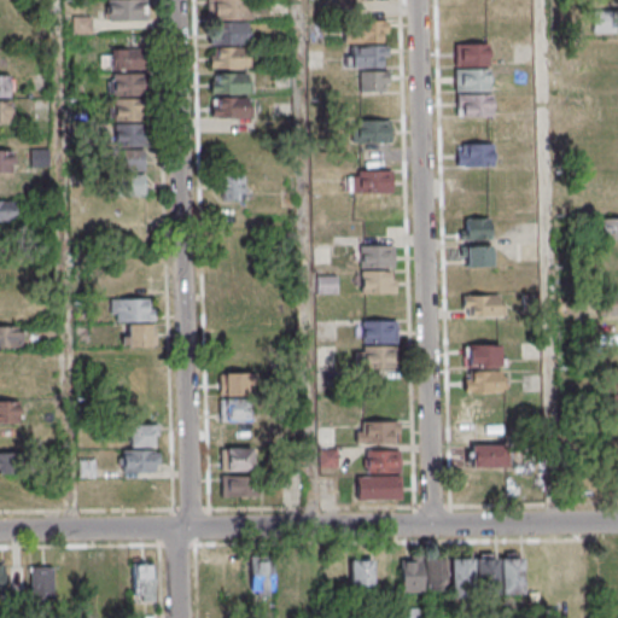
[(106,0),(108,22),(146,22),(145,0),(106,0)]
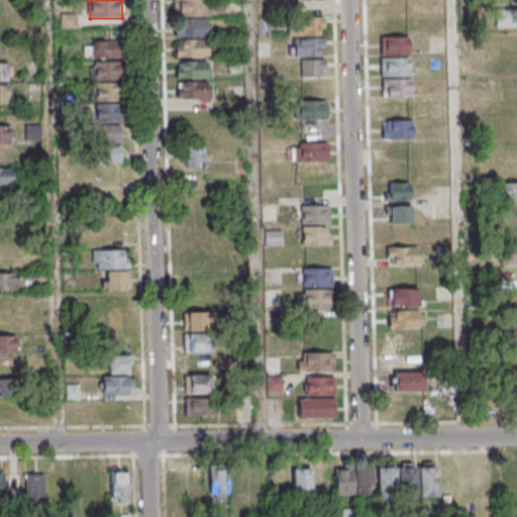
[(175,57),(208,57),(207,0),(173,0),(174,38),(175,38),(175,57)]
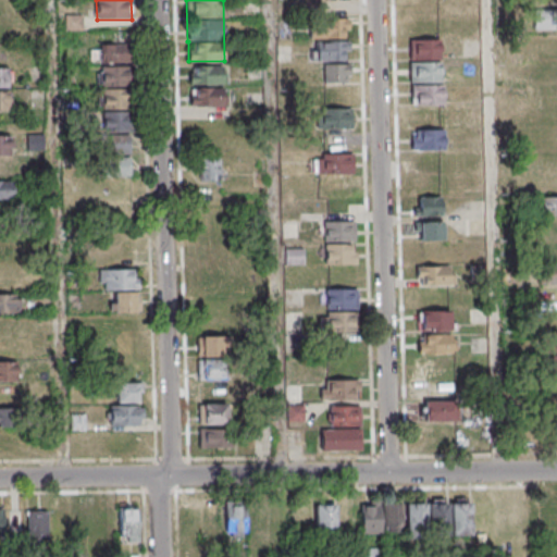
[(534,29),(556,28),(556,9),(534,9),(534,29)]
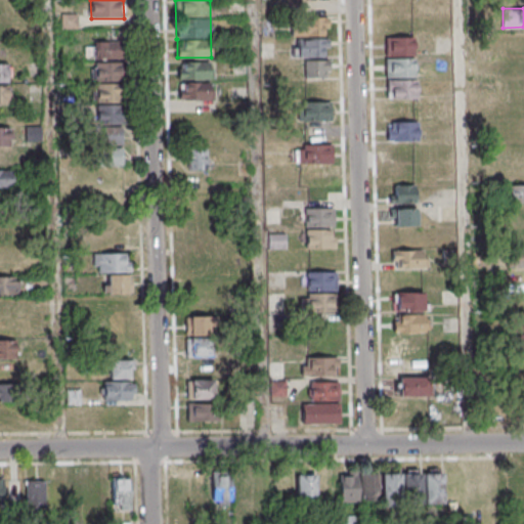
[(328,36),(328,17),(293,18),(293,36),(328,36)]
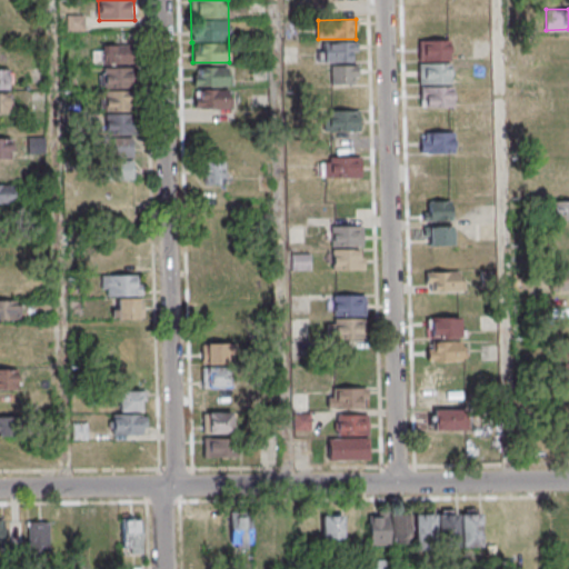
[(418,41),(418,82),(448,82),(448,41),(418,41)]
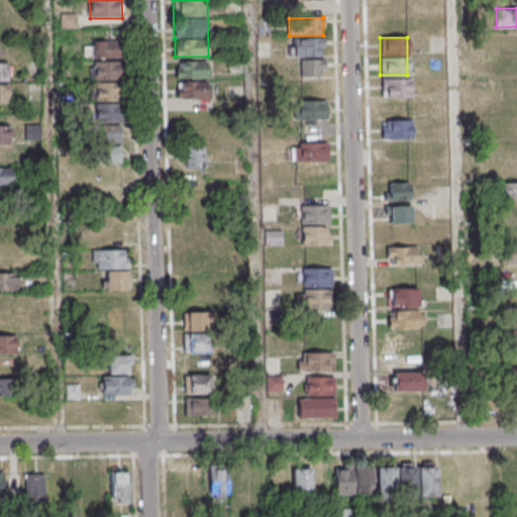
[(323,38),(293,38),(293,56),(323,56),(323,38)]
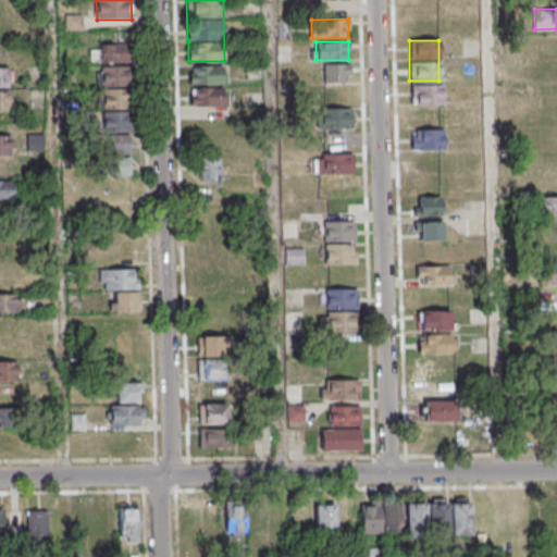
[(349,64),(324,64),(324,82),(349,82),(349,64)]
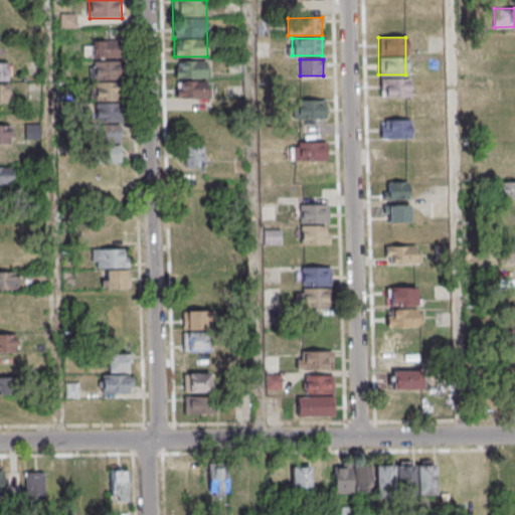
[(175,77),(206,77),(206,60),(175,60),(175,77)]
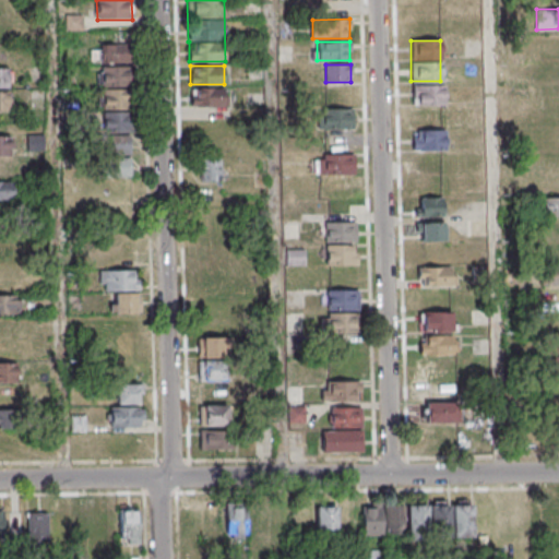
[(413,105),(444,105),(444,84),(413,84),(413,105)]
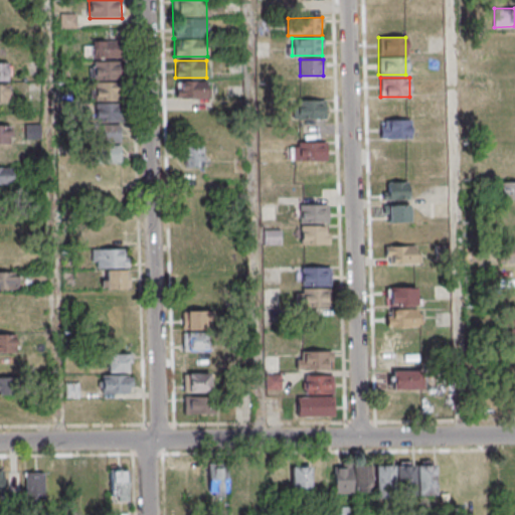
[(325,79),(297,79),(297,95),(325,95),(325,79)]
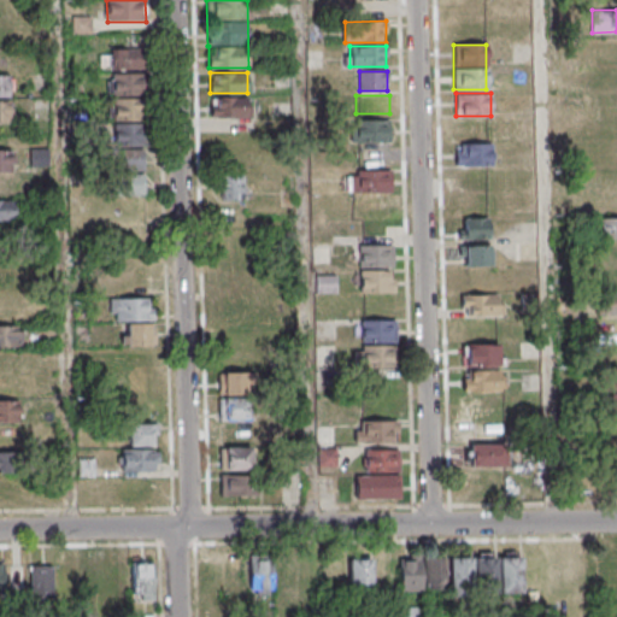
[(211,118),(247,118),(247,97),(211,97),(211,118)]
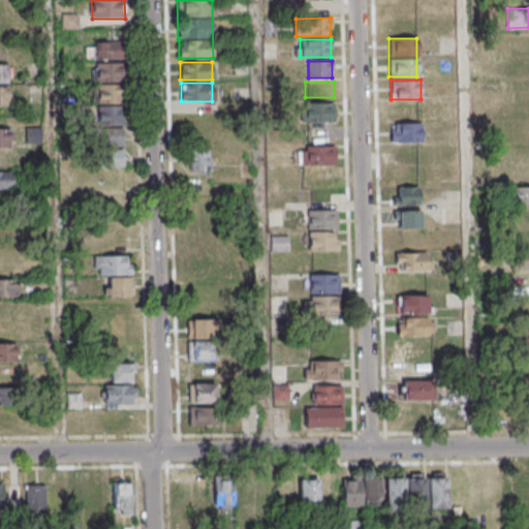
[(334,103),(305,103),(305,127),(334,127),(334,103)]
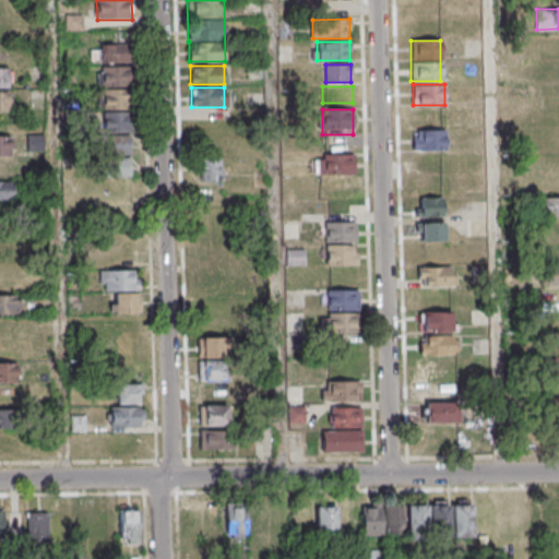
[(131,177),(131,114),(102,114),(100,177),(131,177)]
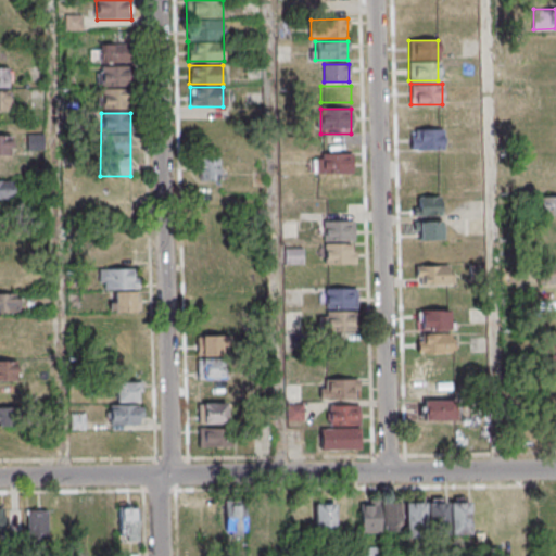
[(408,150),(443,150),(443,129),(408,129),(408,150)]
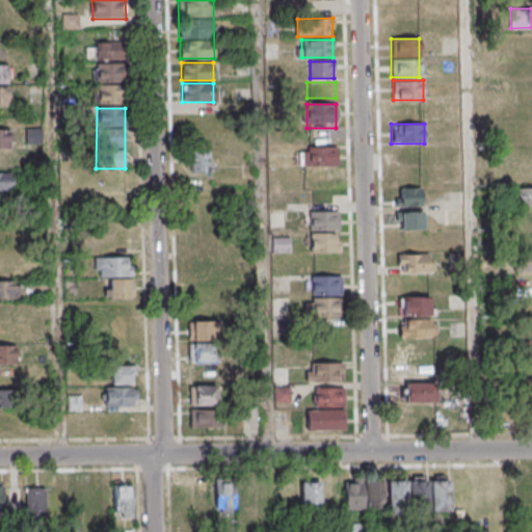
[(308,168),(335,168),(335,151),(308,150),(308,168)]
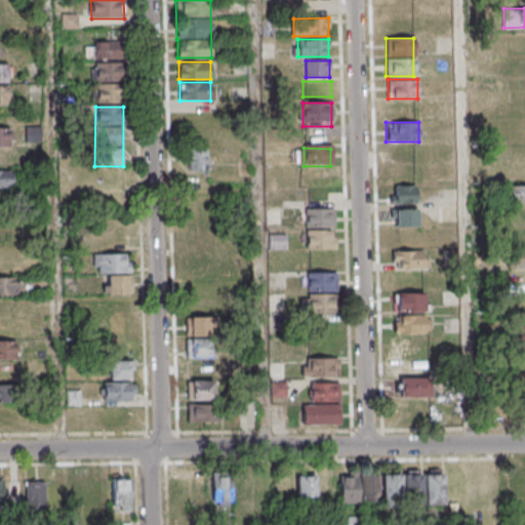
[(208,151),(189,151),(188,171),(208,171),(208,151)]
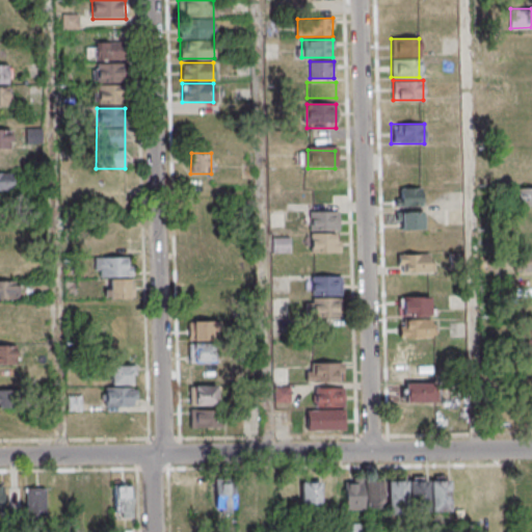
[(316,171),(315,184),(331,186),(333,173),(316,171)]
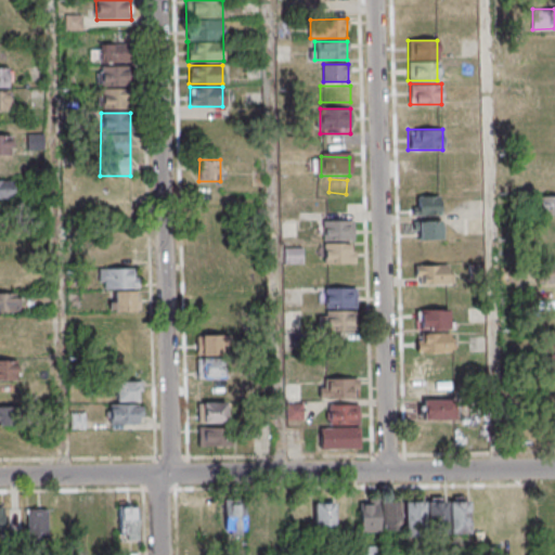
[(554,194),(543,194),(542,217),(544,217),(544,237),(554,237),(554,194)]
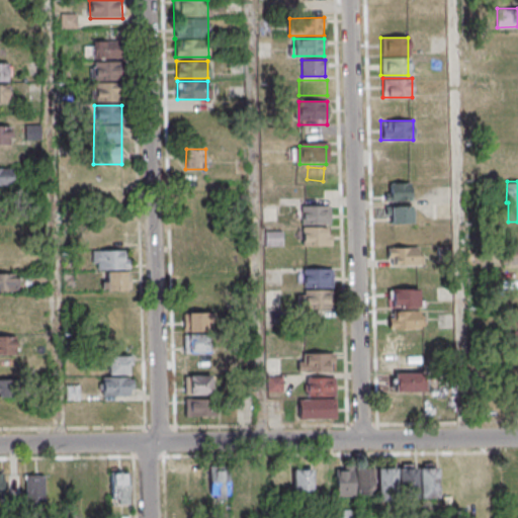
[(384,182),(384,201),(411,201),(411,182),(384,182)]
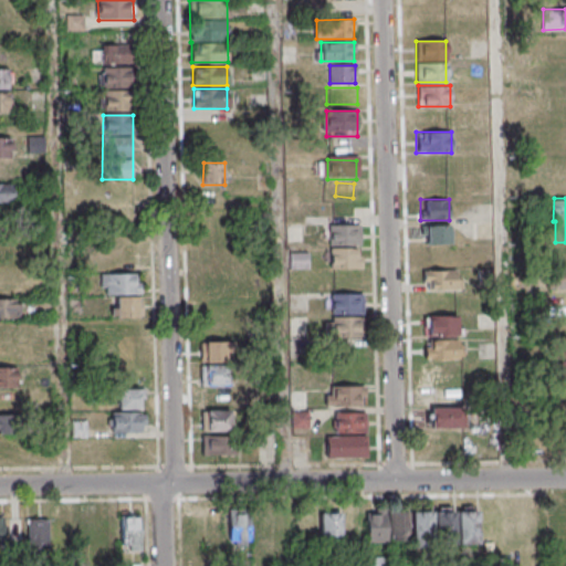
[(328,245),(359,245),(359,224),(328,224),(328,245)]
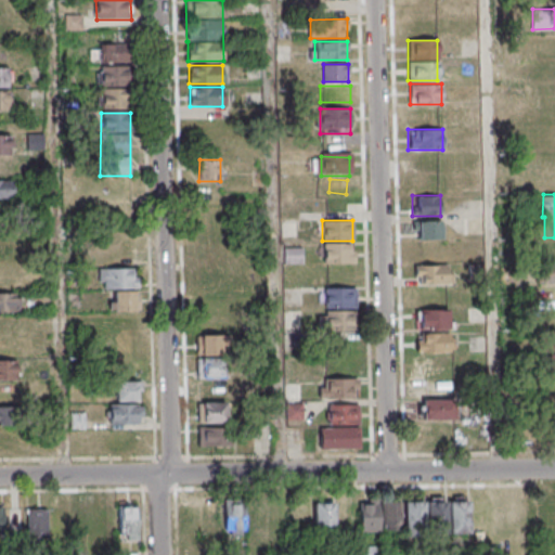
[(441,220),(413,220),(413,240),(441,240),(441,220)]
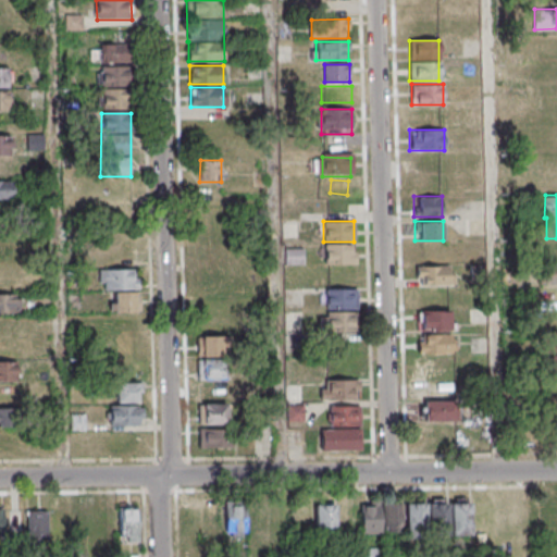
[(356,264),(356,245),(324,245),(324,264),(356,264)]
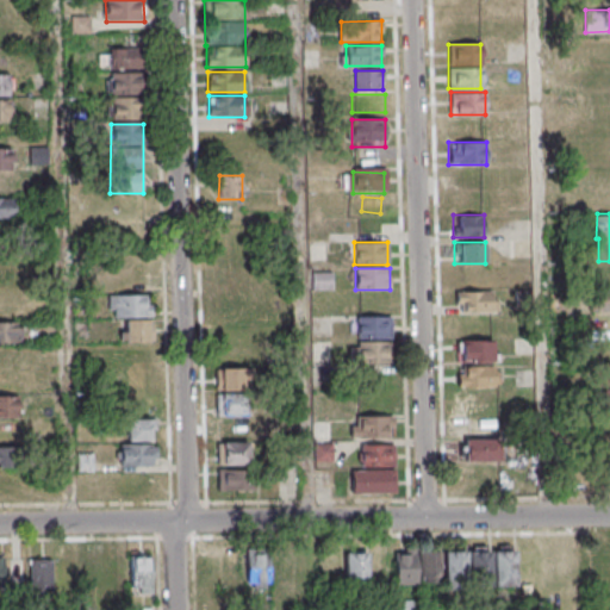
[(609,310),(609,288),(587,288),(587,311),(609,310)]
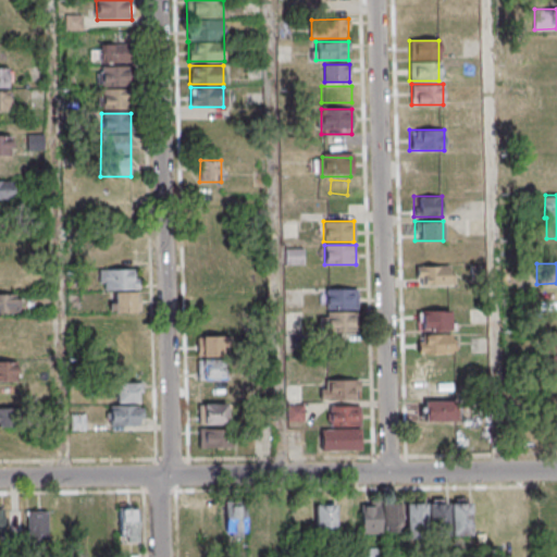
[(417,265),(417,284),(453,284),(453,265),(417,265)]
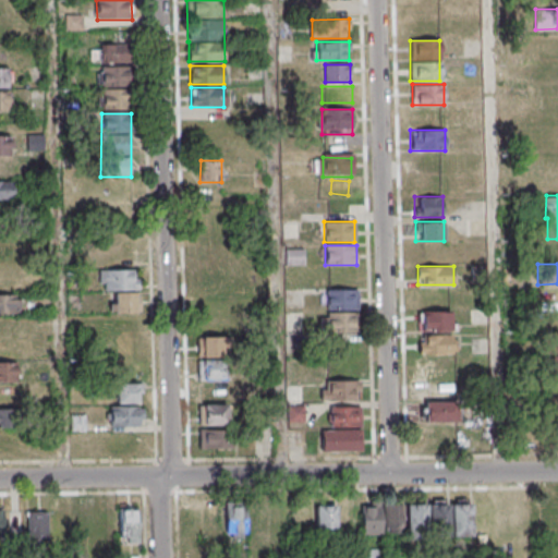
[(110,313),(138,313),(138,291),(138,270),(99,269),(98,290),(111,290),(110,313)]
